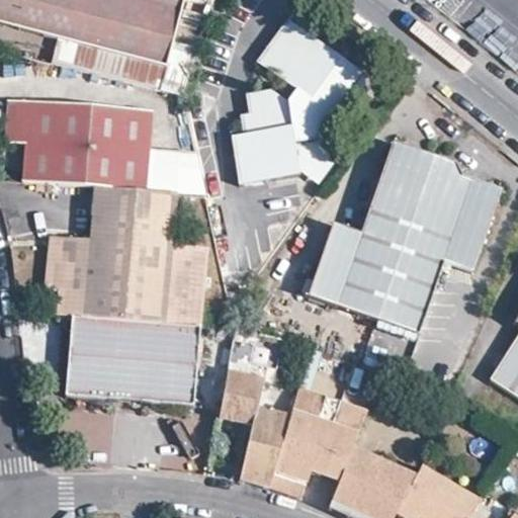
[(182,0),(0,0),(0,21),(56,36),(161,65),(166,66),(182,0)]
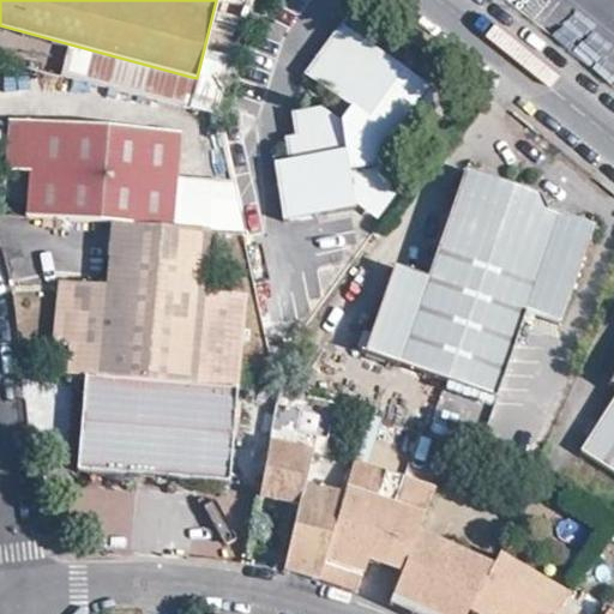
[(428,89),(339,24),(305,72),(350,107),(339,121),(320,107),(292,112),(295,133),(286,134),(288,158),(275,161),(283,217),(354,206),(349,170),(373,166),(399,128),(414,127),(431,103),(428,89)]
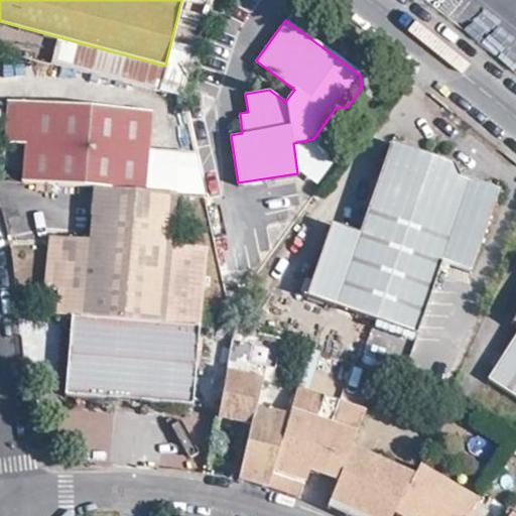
[(155,86),(160,65),(55,36),(50,58),(155,86)]
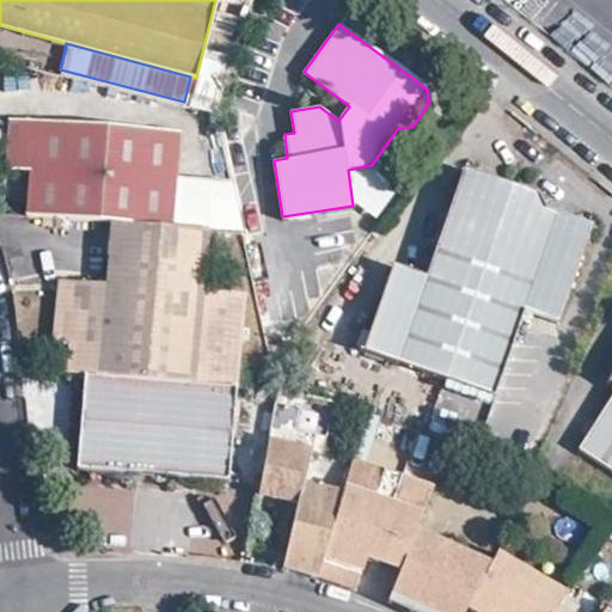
[(203,49),(196,78),(188,106),(215,114),(233,56),(203,49)]
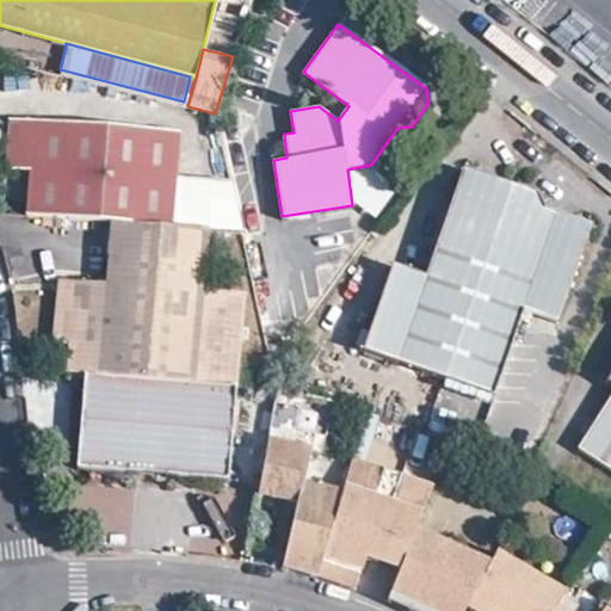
[(111,221),(171,226),(178,131),(10,118),(6,167),(30,170),(26,214),(111,221)]
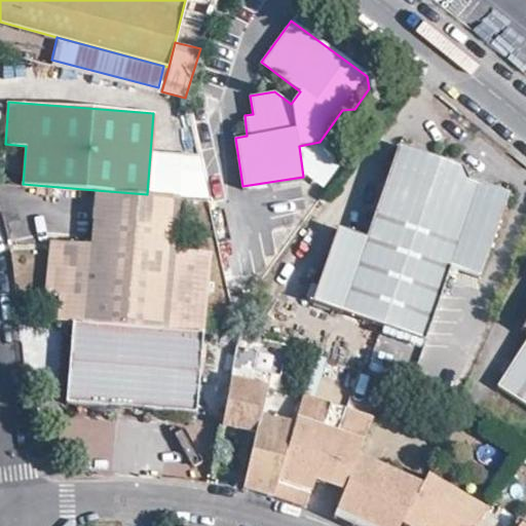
[(444,160),(393,144),(361,236),(333,228),(308,300),(420,337),(444,265),(472,275),(499,192),(495,190),(491,184),(485,186),(461,179),(453,157),(444,160)]
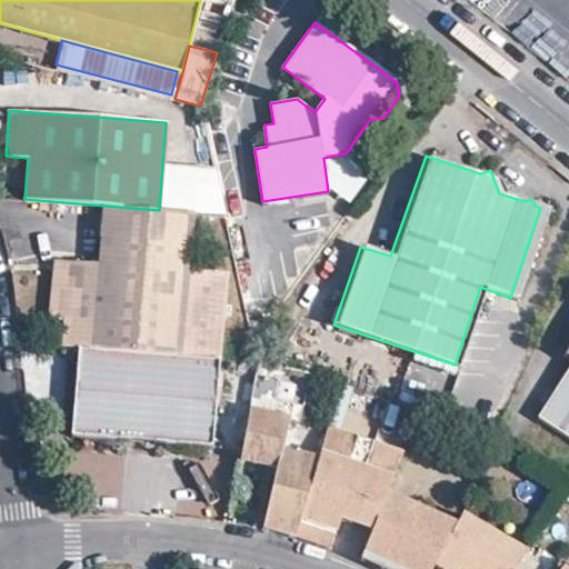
[(159,210),(103,206),(99,263),(57,259),(52,316),(67,317),(65,346),(78,347),(179,356),(219,358),(223,303),(183,300),(191,212),(159,210)]
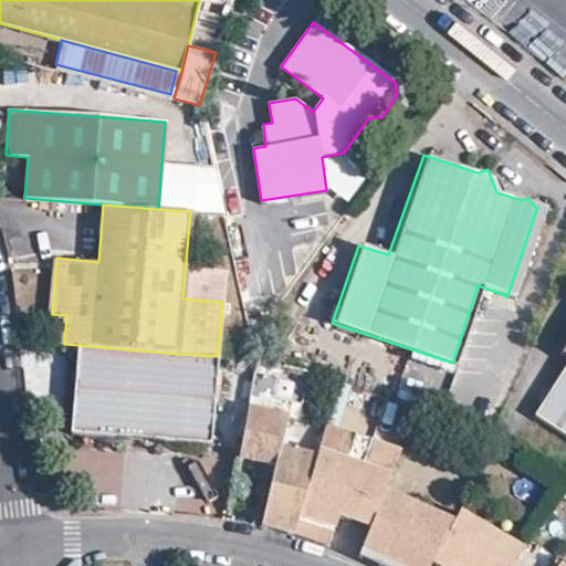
[(565,339),(562,347),(565,349),(565,363),(535,410),(565,430),(565,339)]
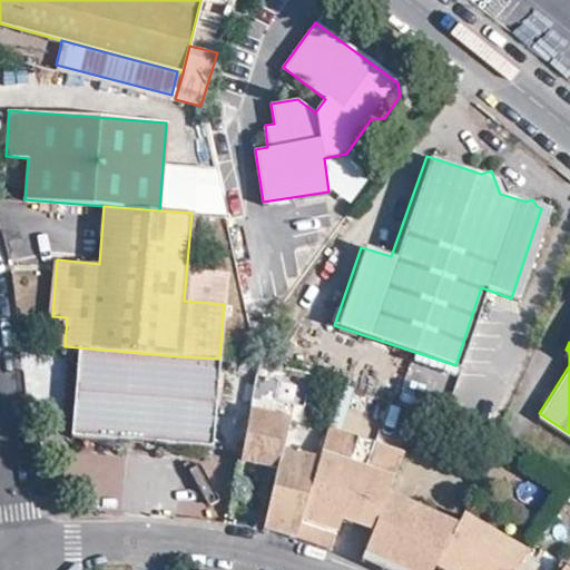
[(212,448),(219,359),(179,356),(78,347),(71,435),(212,448)]
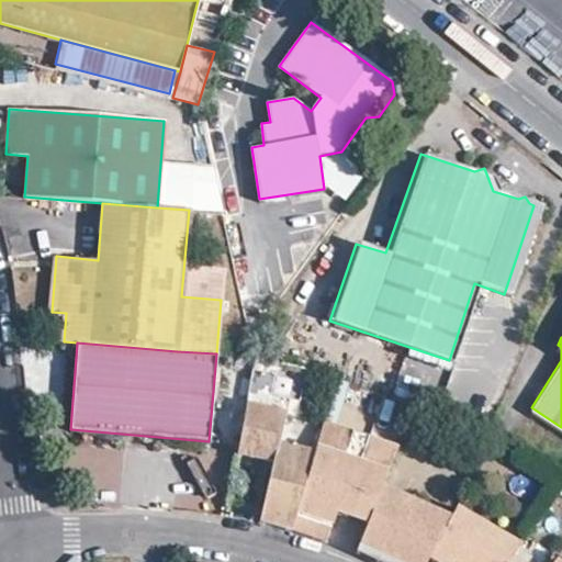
[(267,393),(271,372),(253,369),(246,403),(283,409),(287,396),(267,393)]
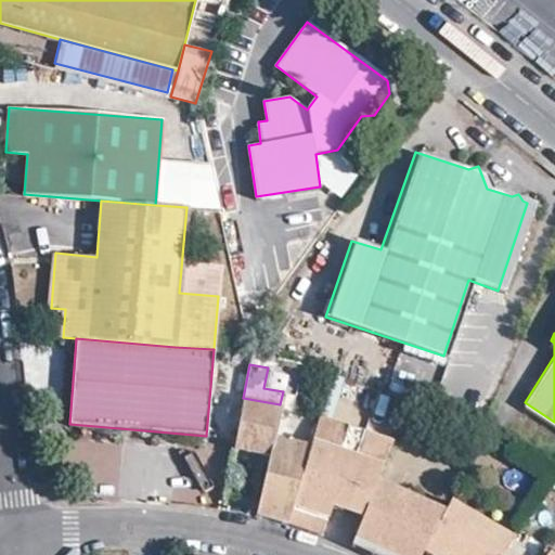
[(280,404),(243,398),(234,444),(267,450),(266,455),(252,515),(257,516),(266,518),(274,520),(287,524),(311,443),(273,435),(280,404)]
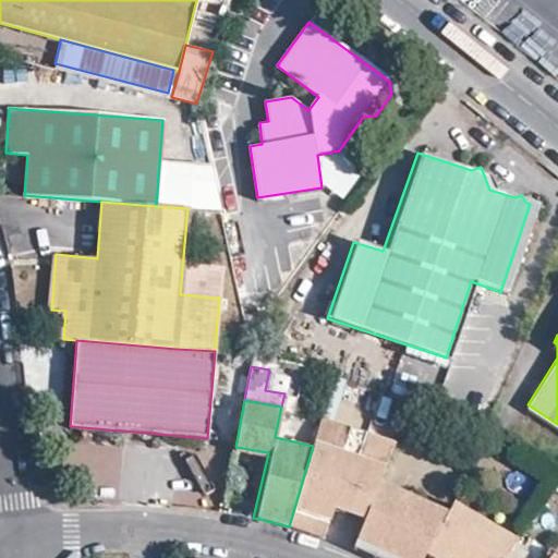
[(385,469),(396,443),(322,417),(313,444),(385,469)]
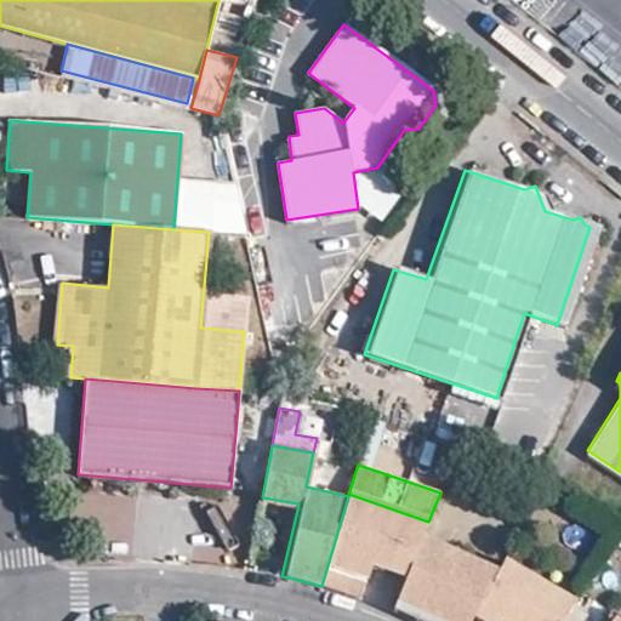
[(348,494),(348,496),(322,586),(335,590),(347,593),(360,598),(370,567),(405,577),(422,537),(428,522),(348,494)]
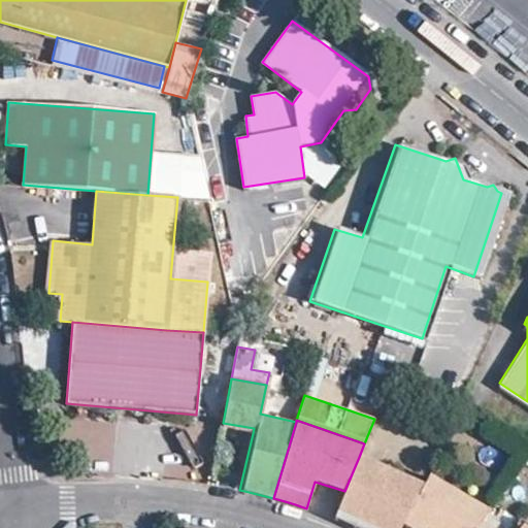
[(254,428),(223,423),(222,428),(253,433),(254,428)]
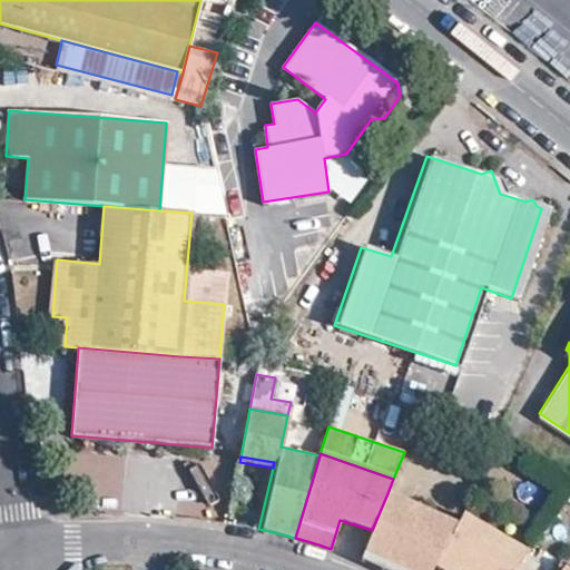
[(432,569),(435,563),(455,526),(387,493),(372,530),(364,550),(406,569),(432,569)]
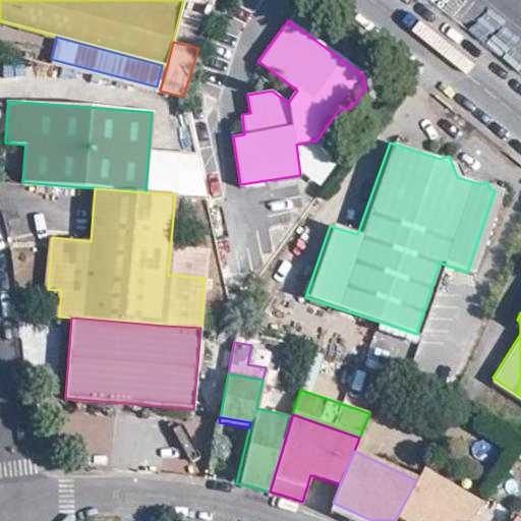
[(407,520),(471,520),(474,517),(484,502),(423,467),(416,480),(398,515),(407,520)]
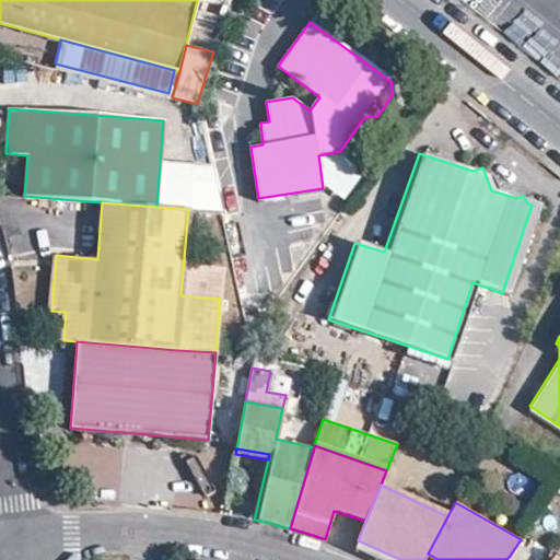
[(399,559),(358,540),(353,550),(373,559),(375,559),(399,559)]
